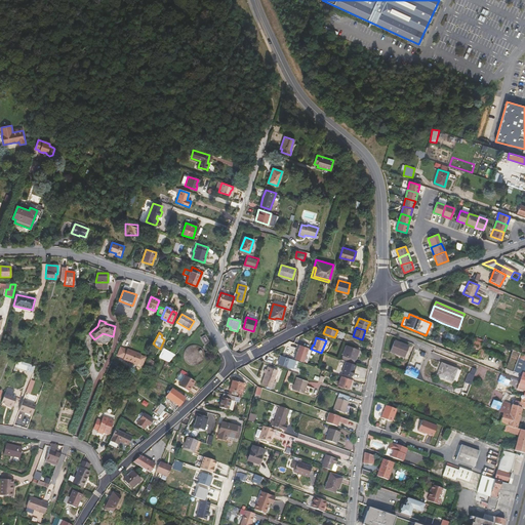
[(479,351),(482,344),(475,340),(472,348),(479,351)]
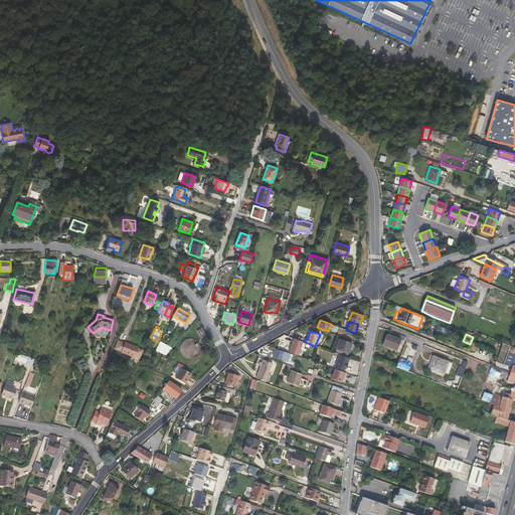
[(387,335),(382,346),(395,351),(400,340),(387,335)]
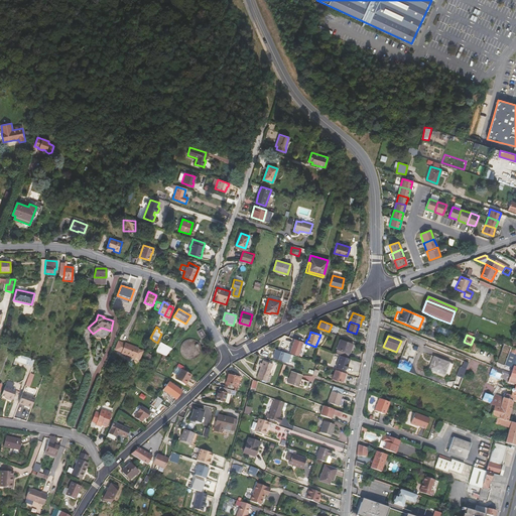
[(302,342),(294,339),(289,353),(298,355),(302,342)]
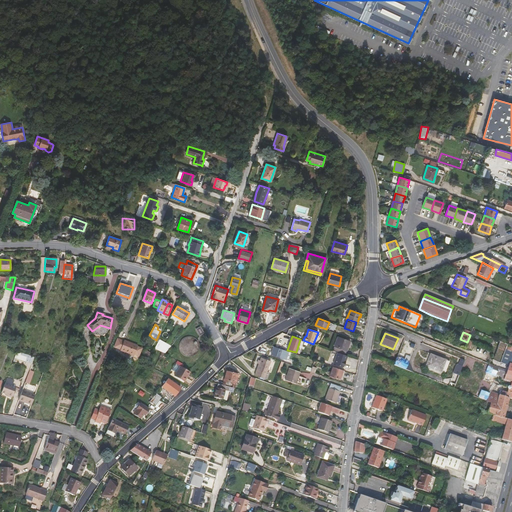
[(193,337),(191,337),(189,337),(187,337),(186,337),(184,338),(182,339),(181,340),(180,342),(179,343),(179,345),(179,347),(179,349),(179,350),(180,352),(181,354),(183,355),(184,356),(186,356),(188,357),(190,357),(191,356),(193,356),(195,355),(196,354),(197,352),(198,351),(199,349),(199,347),(199,345),(199,344),(198,342),(197,340),(196,339),(194,338),(193,337)]
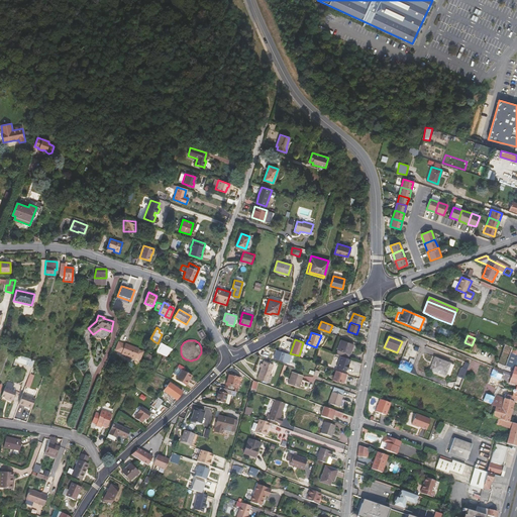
[(348,356),(350,348),(351,349),(352,345),(352,344),(341,340),(336,353),(348,356)]
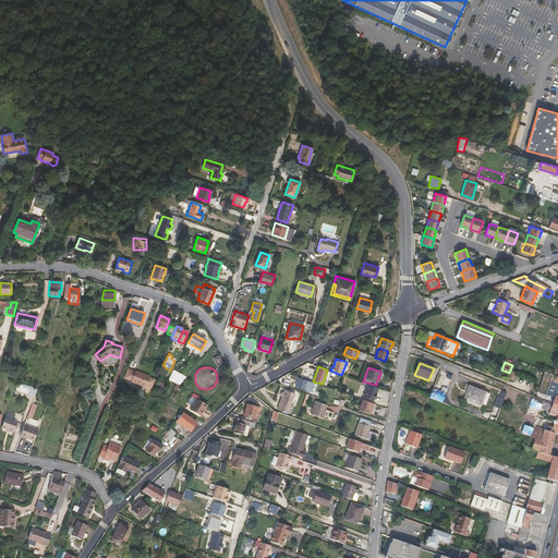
[(131,381),(133,383),(137,373),(134,372),(134,373),(128,370),(124,377),(132,380),(131,381)]
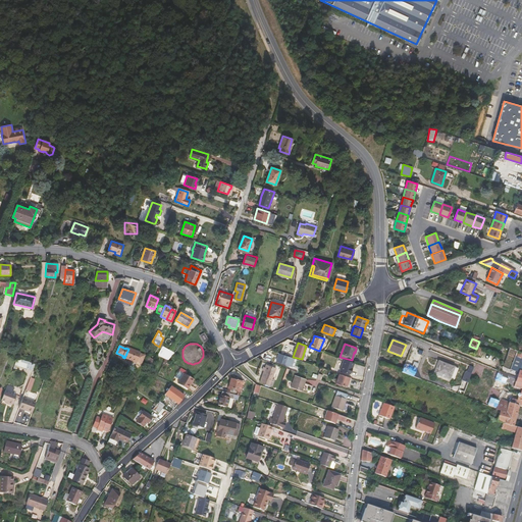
[(521,358),(516,356),(518,351),(510,348),(503,367),(505,368),(503,372),(509,375),(513,376),(517,378),(515,381),(521,382),(521,358)]
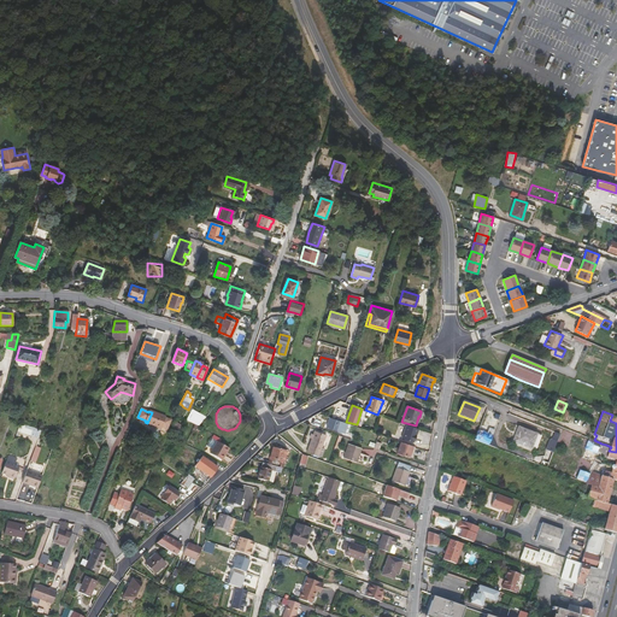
[(158,415),(152,412),(147,423),(160,428),(165,417),(158,415)]
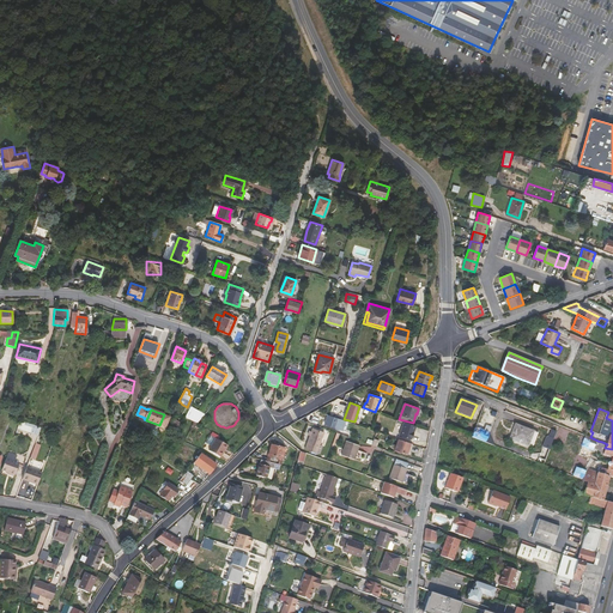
[(325,424),(346,431),(350,422),(328,414),(325,424)]
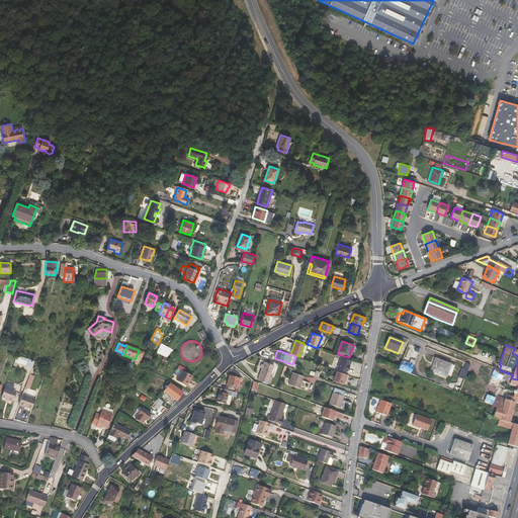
[(34,362),(18,356),(15,362),(32,368),(34,362)]
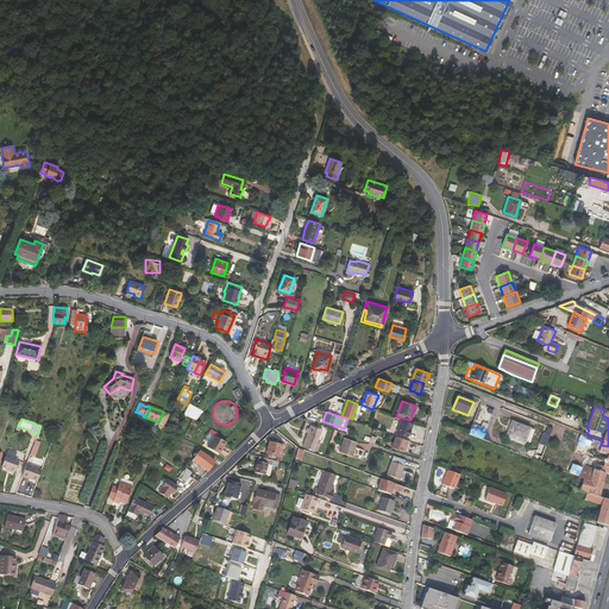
[(408,437),(413,422),(401,419),(396,432),(408,437)]
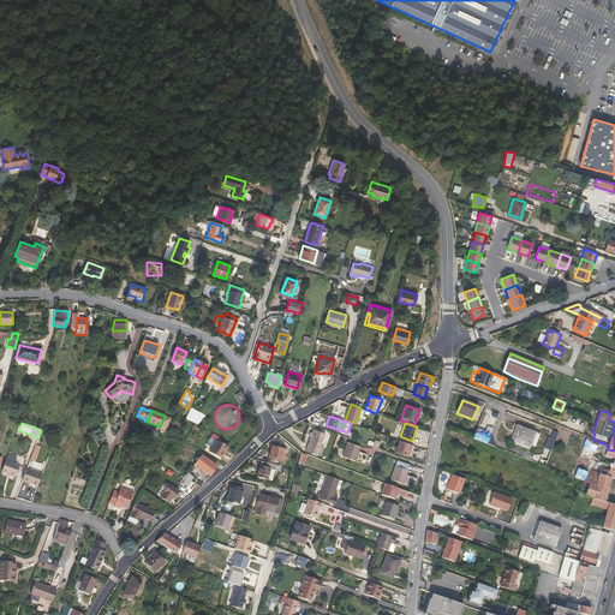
[(531,448),(537,433),(519,427),(513,441),(531,448)]
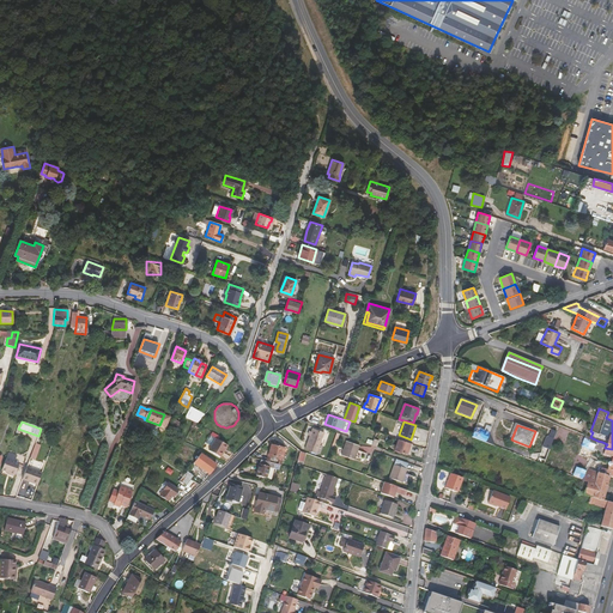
[(484,430),(475,428),(472,437),(495,445),(489,436),(490,434),(484,430)]
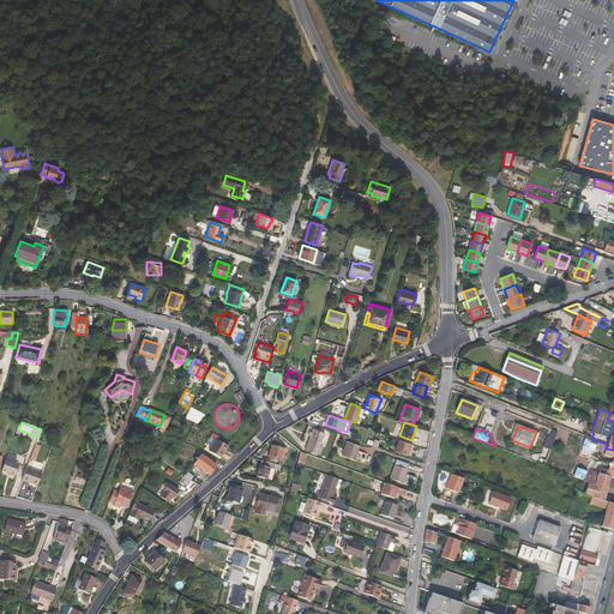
[(317,455),(325,433),(313,429),(306,450),(317,455)]
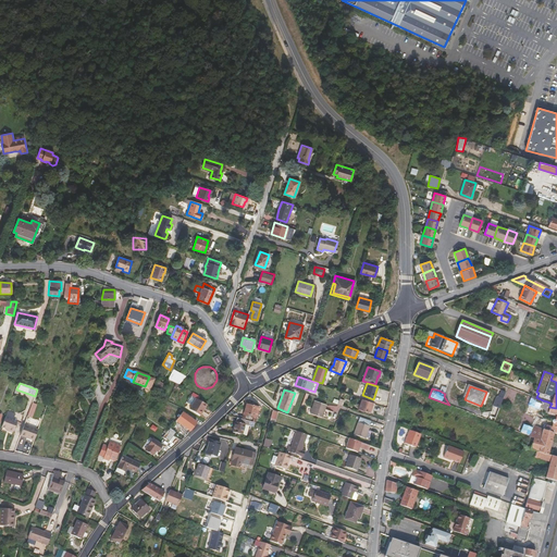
[(496,396),(487,420),(495,422),(506,392),(500,390),(498,397),(496,396)]
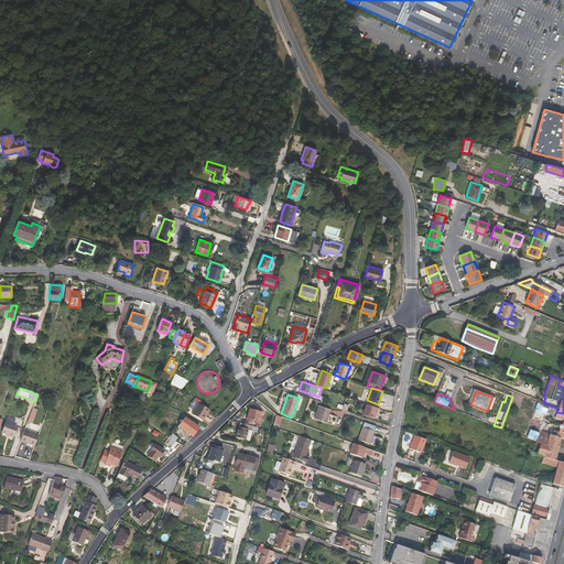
[(496,398),(492,397),(487,411),(490,412),(496,398)]
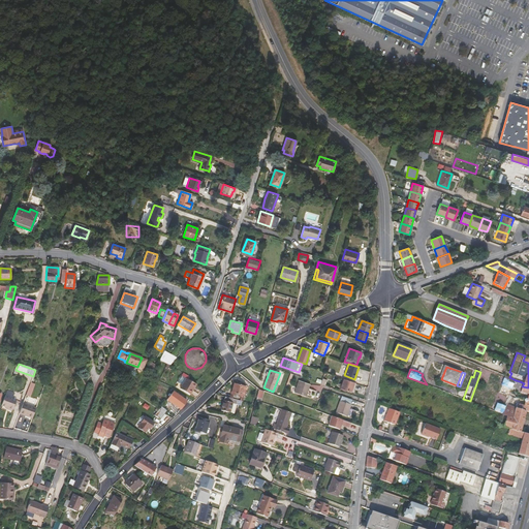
[(512,389),(516,380),(509,377),(506,376),(503,382),(509,384),(508,387),(512,389)]
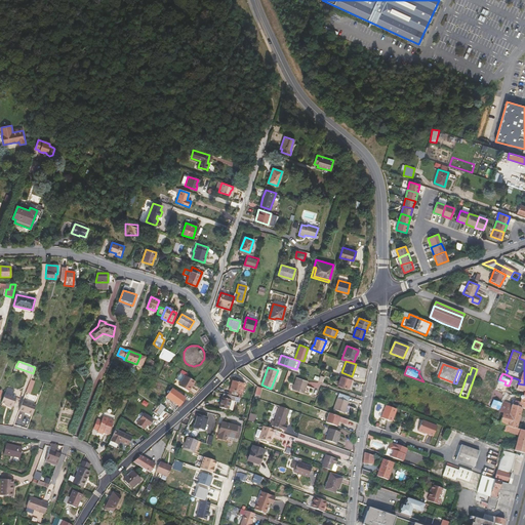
[(179,386),(190,392),(193,386),(192,386),(194,381),(185,375),(182,382),(179,386)]
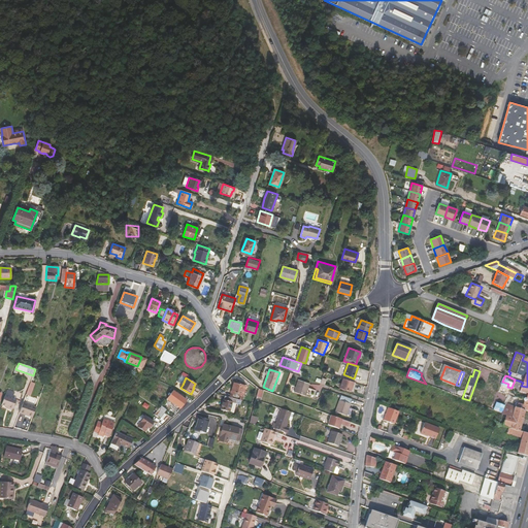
[(340,387),(350,390),(353,382),(343,378),(340,387)]
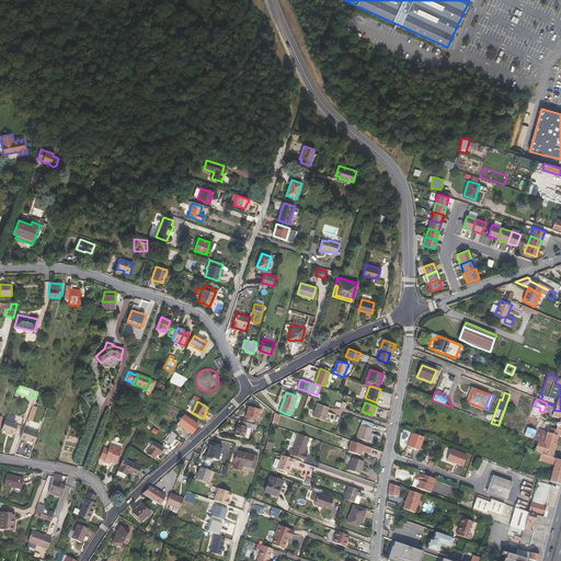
[(329,408),(317,403),(312,416),(324,420),(329,408)]
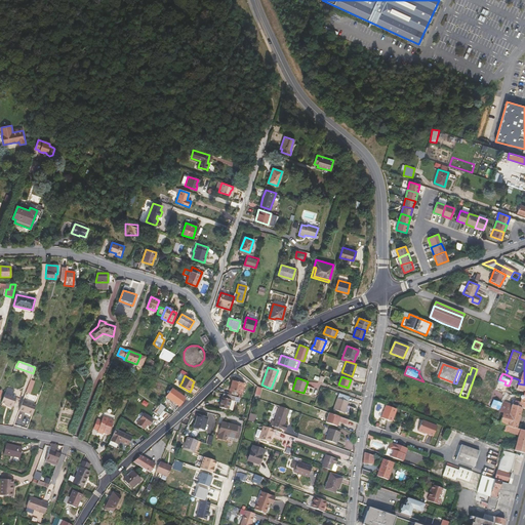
[(518,384),(520,380),(512,377),(509,386),(511,387),(512,386),(517,387),(518,384)]
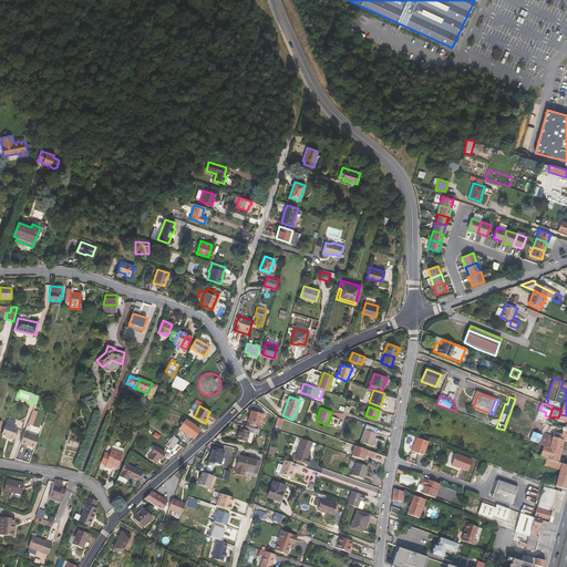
[(264,415),(250,412),(246,426),(259,431),(264,415)]
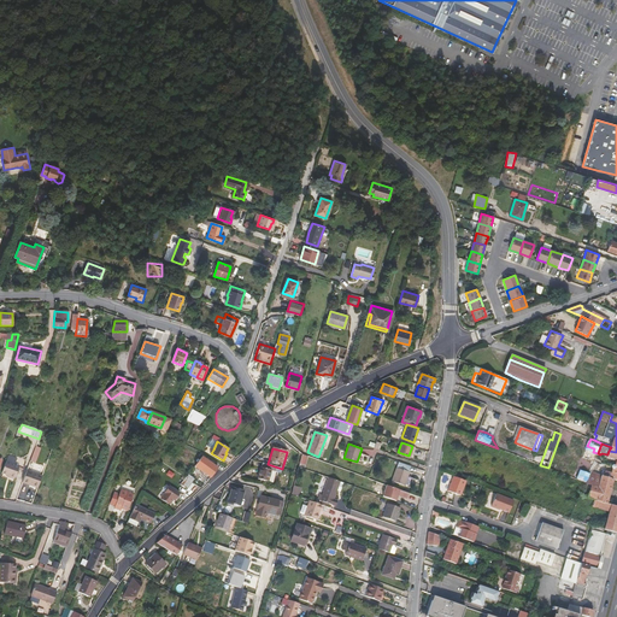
[(194,466),(210,479),(217,469),(201,457),(194,466)]
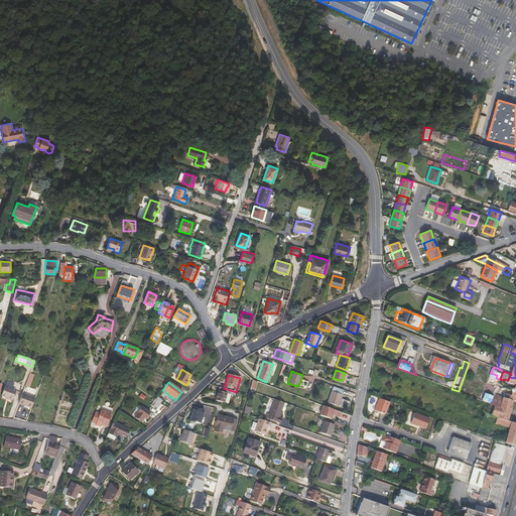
[(334,386),(332,391),(342,395),(344,390),(334,386)]
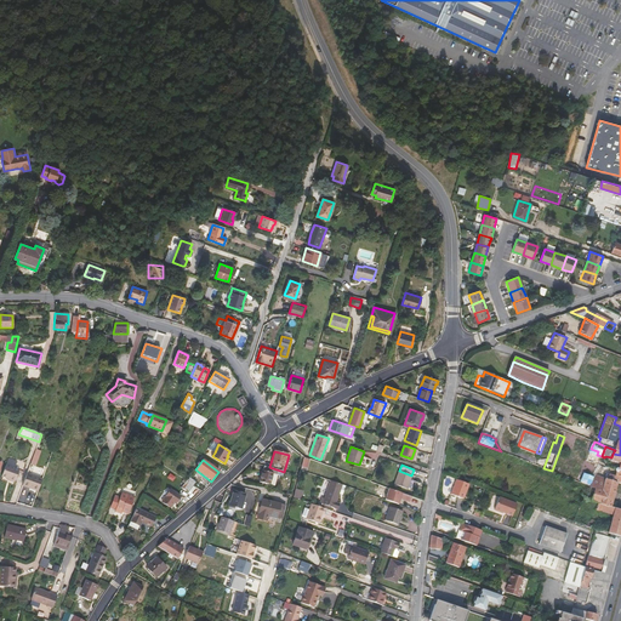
[(15,483),(18,471),(16,469),(5,466),(1,476),(10,479),(9,480),(15,483)]
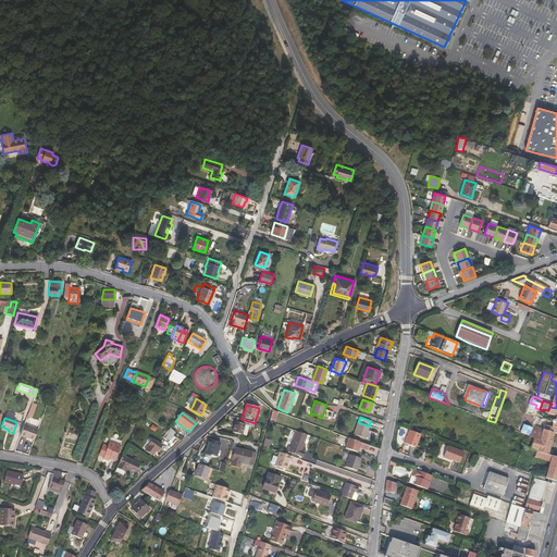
[(249,425),(254,426),(255,423),(242,419),(237,418),(233,432),(246,436),(249,425)]
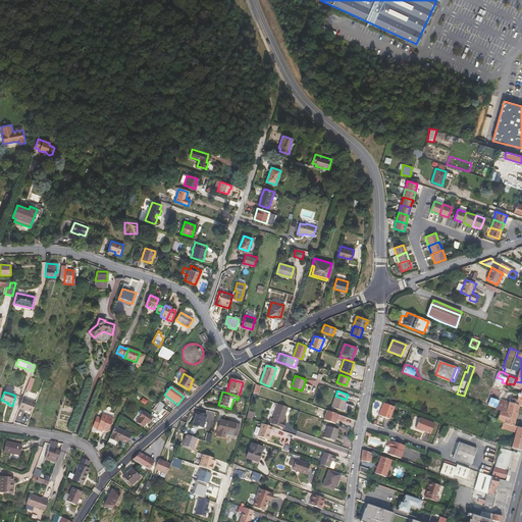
[(342,411),(347,400),(346,400),(335,396),(331,407),(342,411)]
